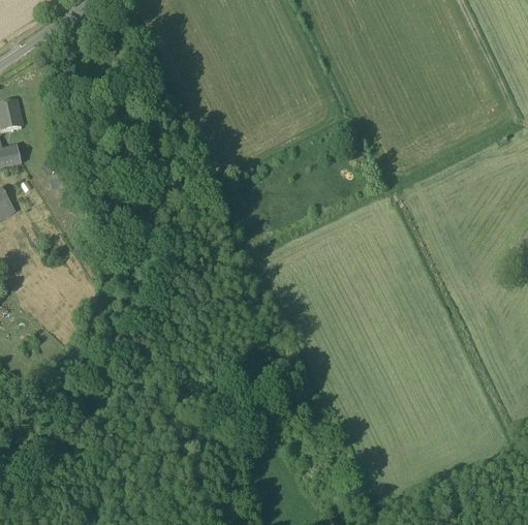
[(0,101),(0,119),(2,128),(23,123),(17,97),(0,101)]
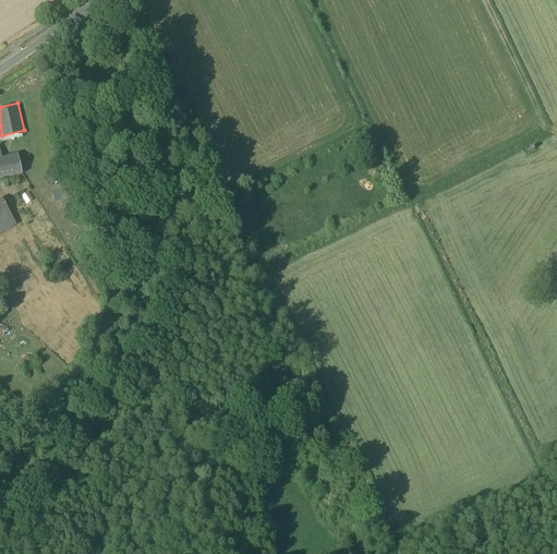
[(0,176),(23,171),(19,154),(3,157),(0,157),(0,176)]
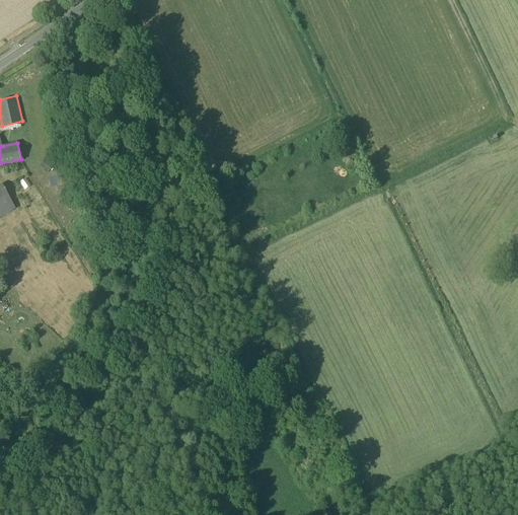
[(46,155),(40,162),(49,169),(55,162),(46,155)]
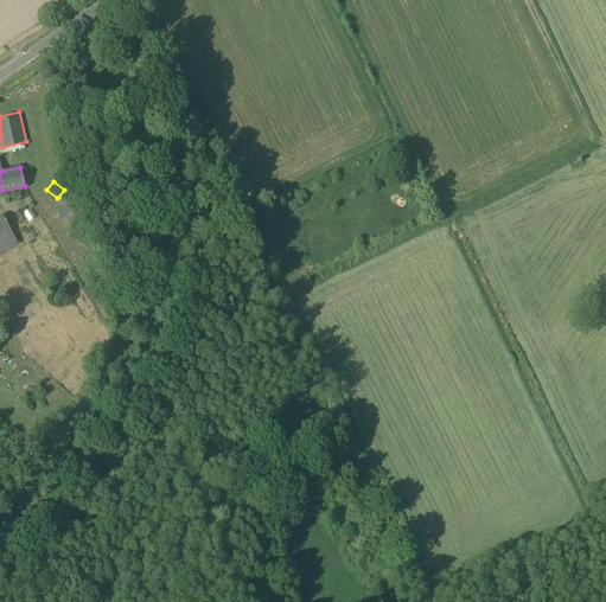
[(71,199),(57,204),(61,216),(75,211),(71,199)]
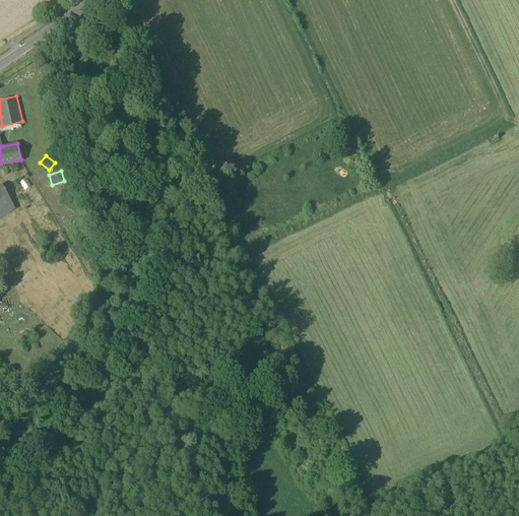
[(0,185),(0,199),(9,195),(2,184),(0,185)]
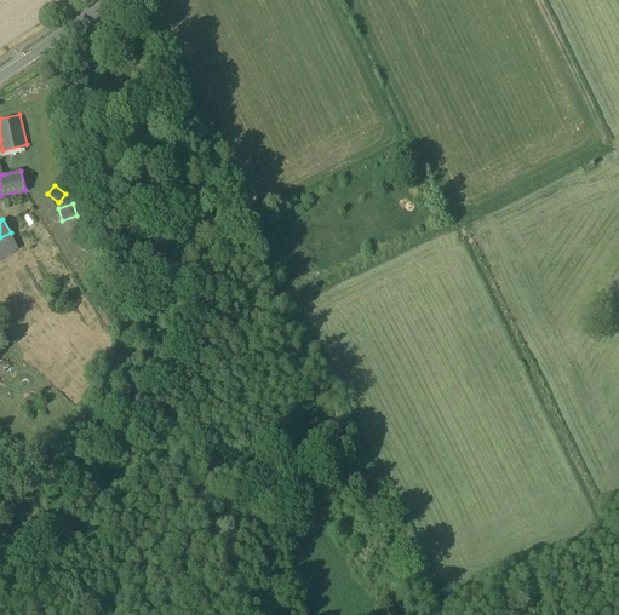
[(0,252),(17,243),(11,233),(0,237),(0,252)]
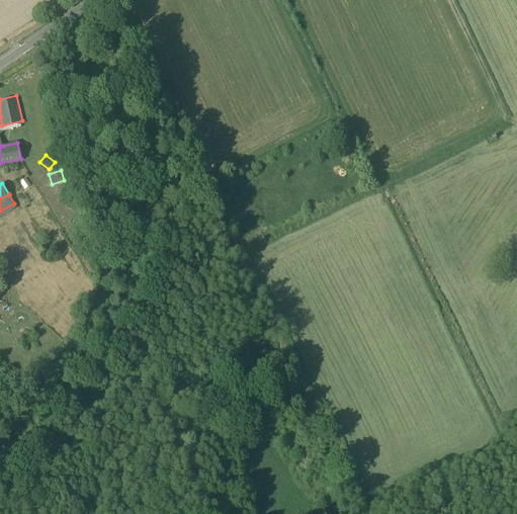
All buildings are outlined.
